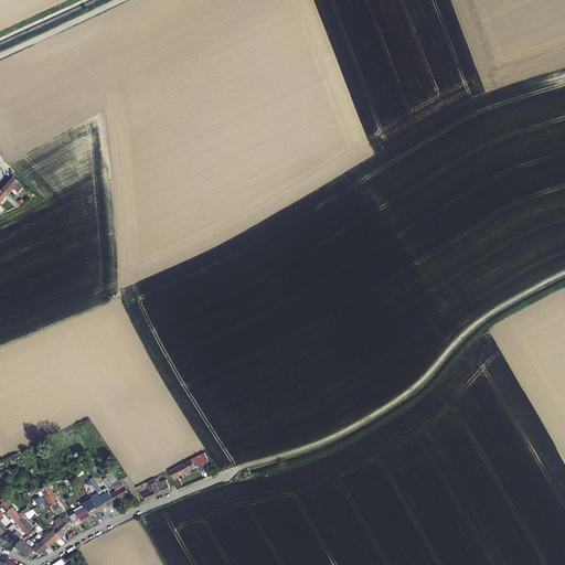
[(13,178),(2,190),(8,196),(14,190),(19,193),(24,188),(23,187),(16,180),(13,178)]
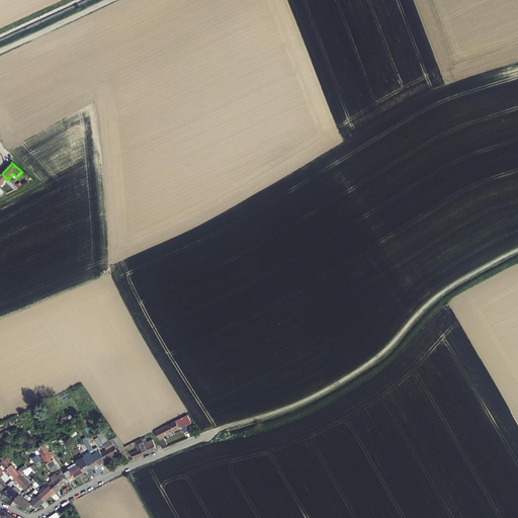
[(0,175),(0,187),(6,182),(15,191),(17,189),(7,180),(2,174),(0,175)]
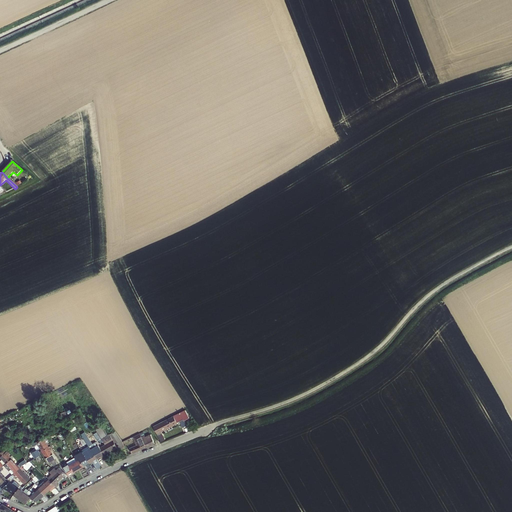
[(187,420),(184,413),(153,429),(155,434),(182,421),(182,422),(187,420)]
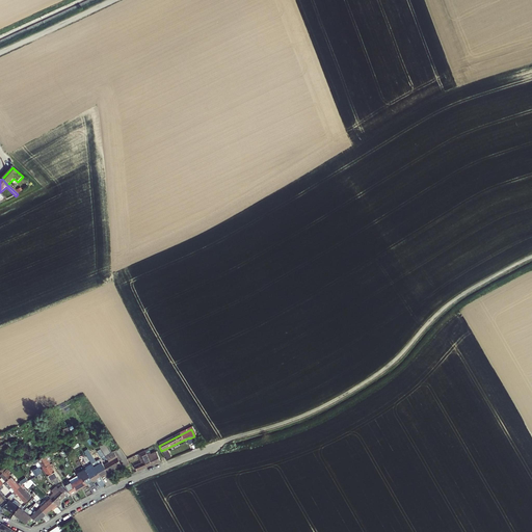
[(0,454),(9,450),(7,445),(0,447),(0,454)]
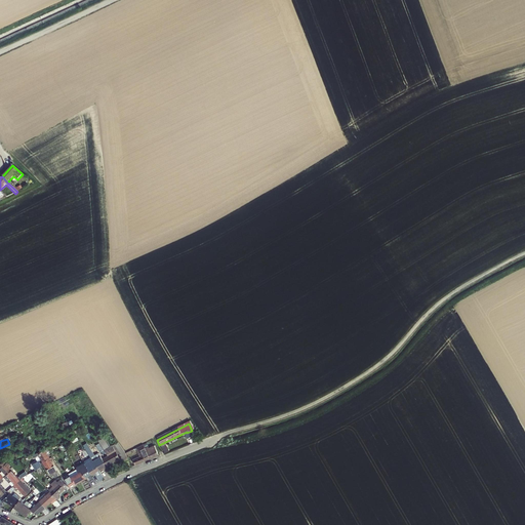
[(121,465),(128,461),(124,455),(119,447),(114,450),(116,452),(117,451),(120,455),(116,457),(114,453),(115,453),(112,449),(108,451),(107,449),(108,449),(103,439),(97,442),(107,457),(106,457),(101,460),(106,468),(118,460),(121,465)]
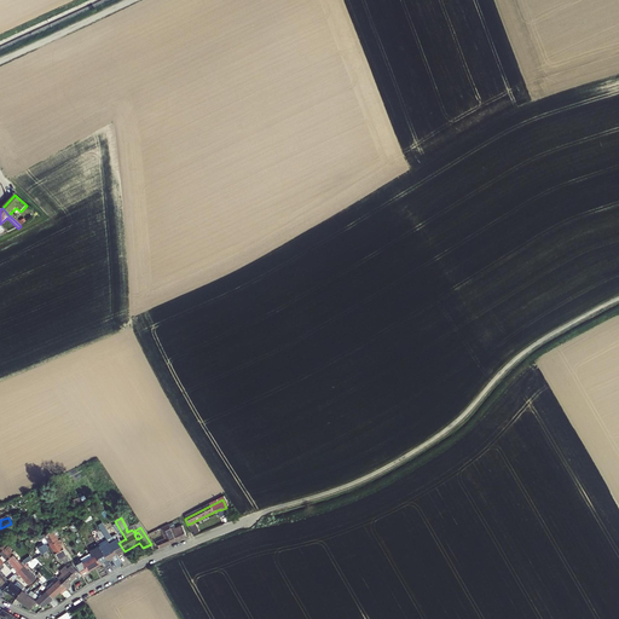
[(175,543),(171,532),(168,526),(160,530),(162,536),(165,541),(155,544),(158,550),(175,543)]
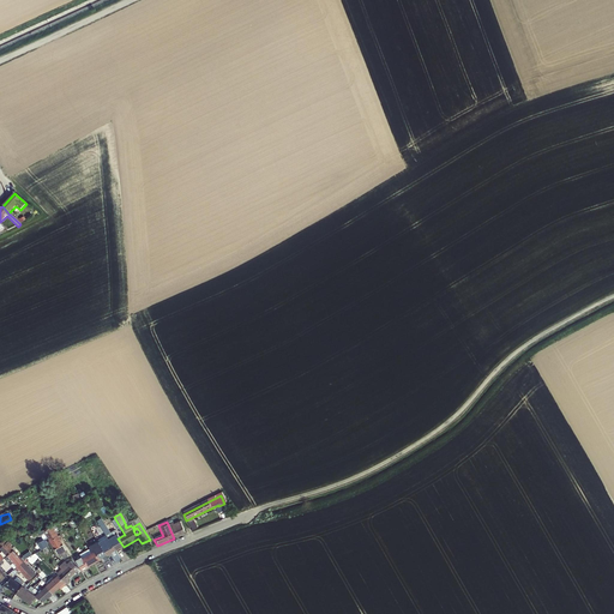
[(179,523),(169,528),(174,539),(184,534),(179,523)]
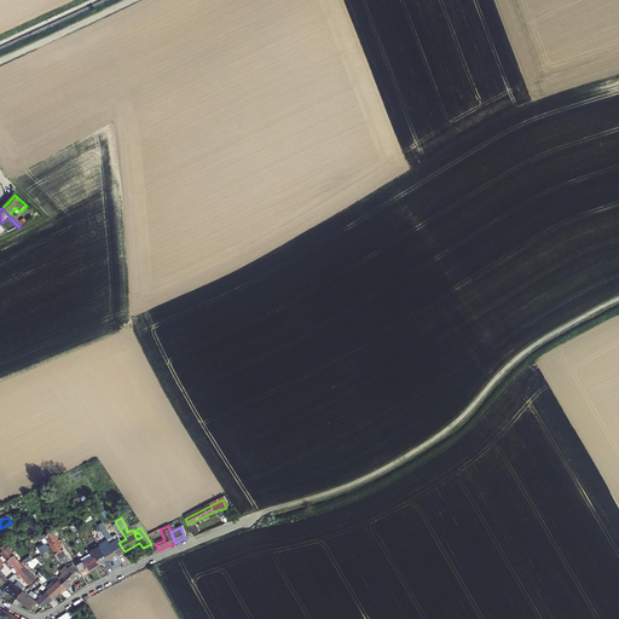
[(45,538),(50,547),(58,542),(56,538),(58,536),(56,531),(53,532),(40,537),(41,539),(45,538)]
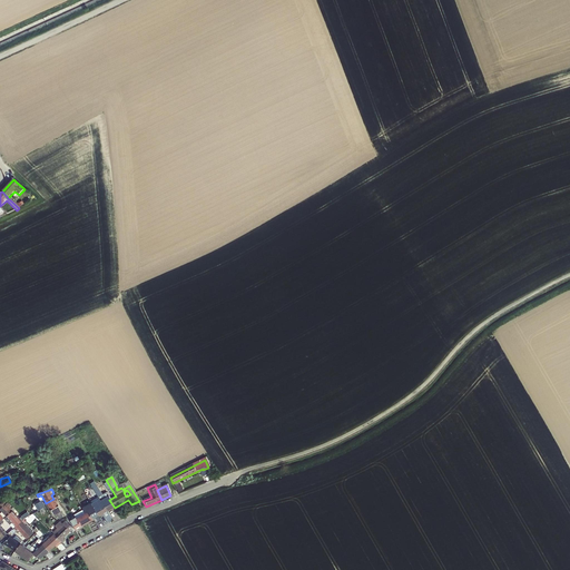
[(100,494),(97,497),(99,501),(107,512),(115,508),(109,500),(106,493),(101,495),(100,494)]
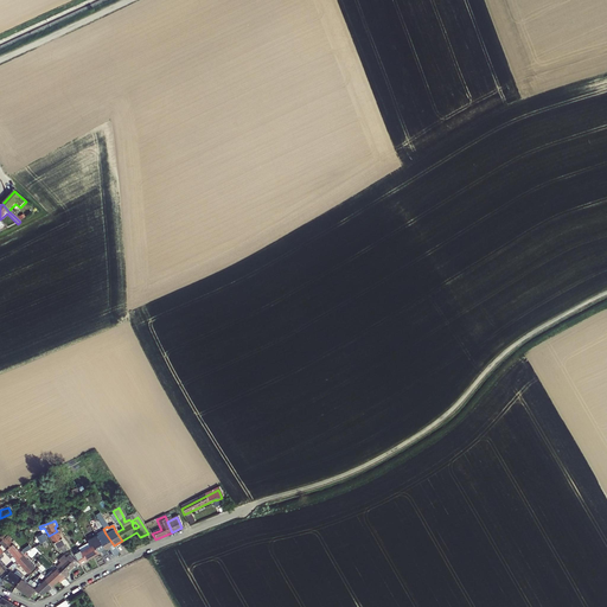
[(57,531),(49,536),(57,549),(58,549),(59,550),(61,550),(63,554),(68,550),(57,531)]
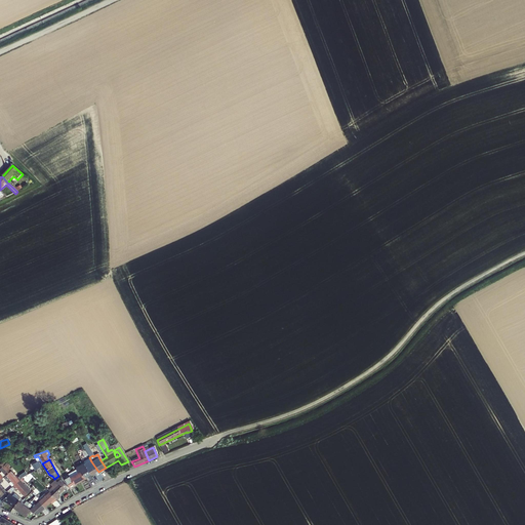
[(31,462),(36,471),(39,469),(34,460),(31,462)]
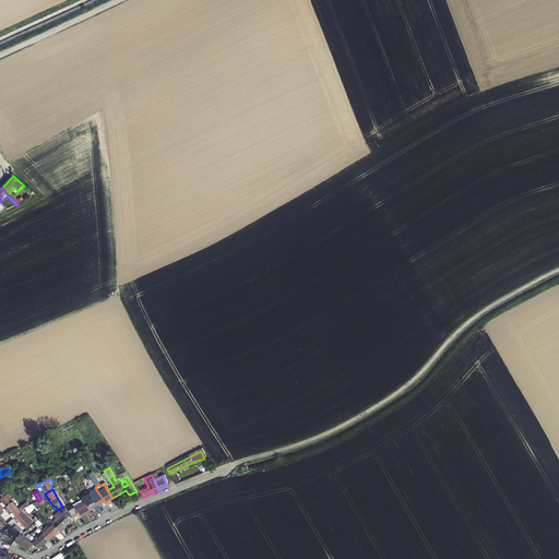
[(105,512),(109,509),(106,504),(105,502),(97,491),(90,496),(96,508),(100,504),(105,512)]
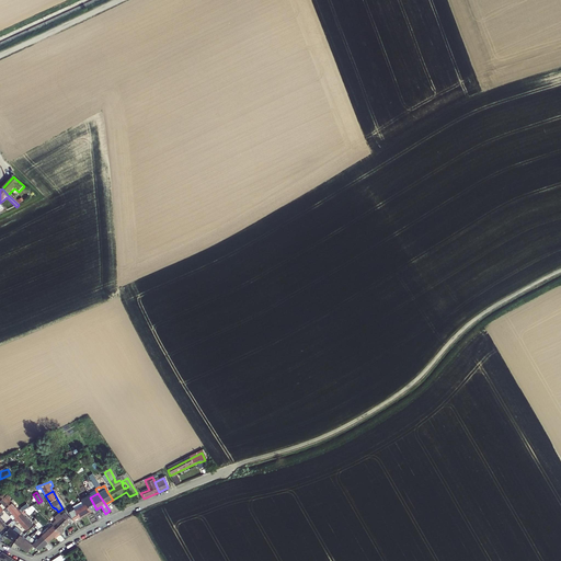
[(4,495),(0,496),(0,502),(6,508),(12,504),(9,500),(10,499),(8,496),(7,497),(4,495)]
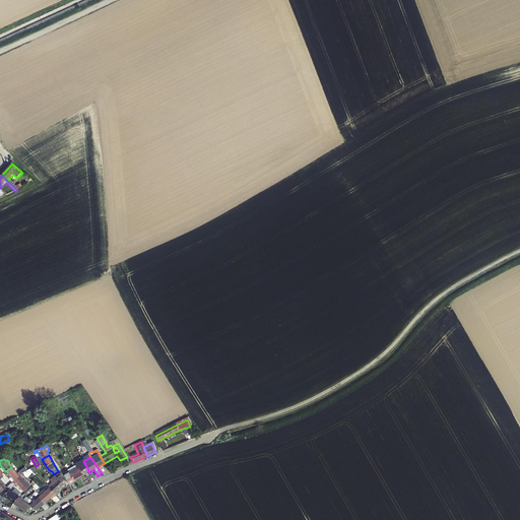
[(90,474),(89,472),(83,461),(82,459),(74,464),(74,465),(77,470),(80,468),(84,475),(86,473),(88,477),(91,475),(90,474)]
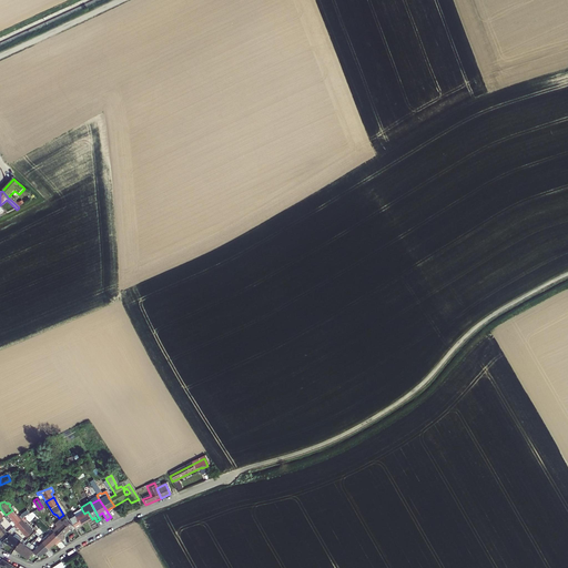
[(84,514),(81,508),(72,514),(74,517),(69,519),(75,529),(82,526),(81,525),(92,519),(88,511),(84,514)]
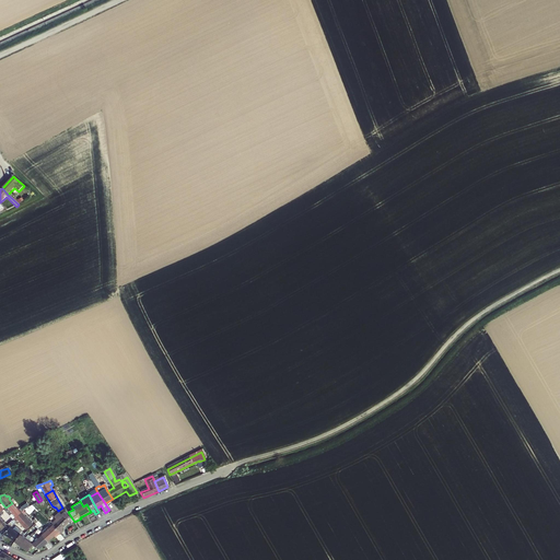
[(12,503),(6,508),(15,518),(21,513),(12,503)]
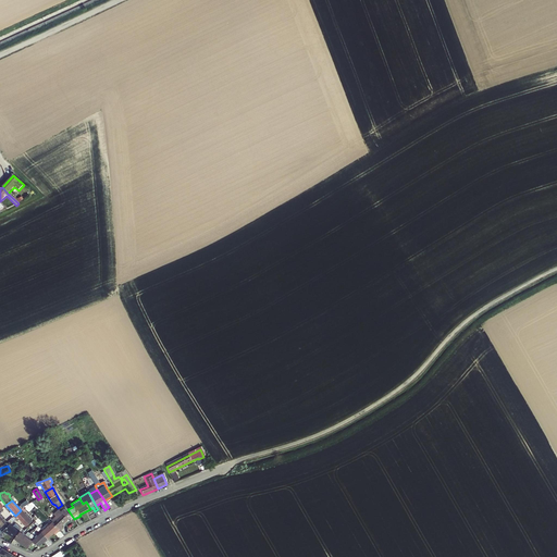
[(60,512),(54,518),(50,521),(52,523),(58,530),(59,531),(60,533),(64,530),(61,527),(71,517),(64,509),(61,511),(60,512)]
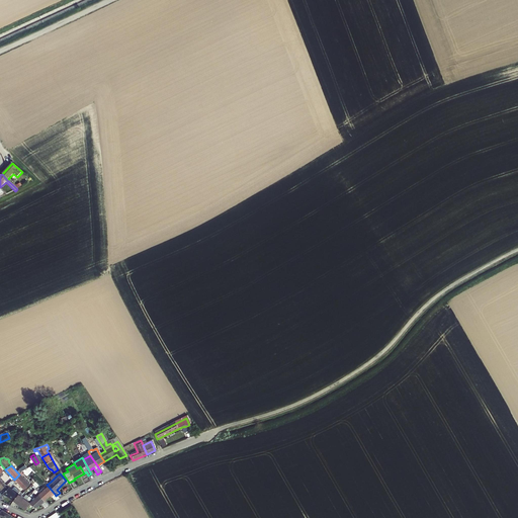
[(19,475),(14,480),(23,491),(29,486),(19,475)]
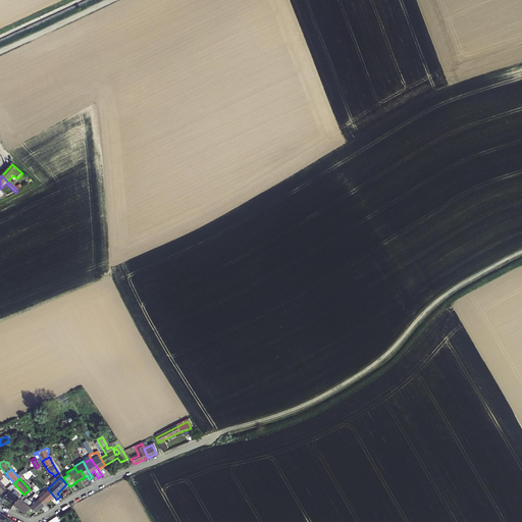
[(8,492),(7,493),(5,490),(0,496),(0,503),(1,503),(0,502),(0,500),(3,498),(13,505),(17,500),(8,492)]
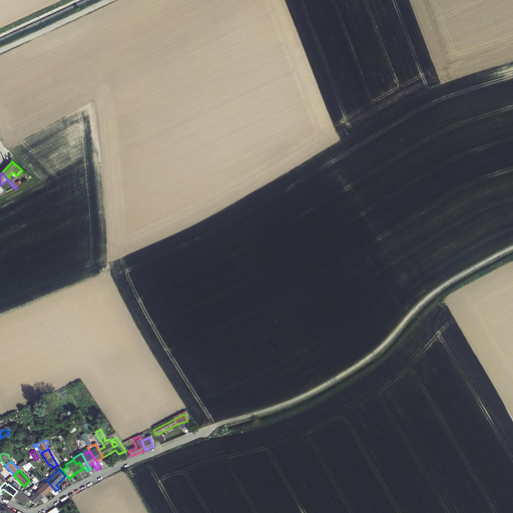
[(54,489),(53,488),(48,482),(40,490),(38,492),(43,497),(49,492),(50,493),(51,492),(52,491),(54,489)]
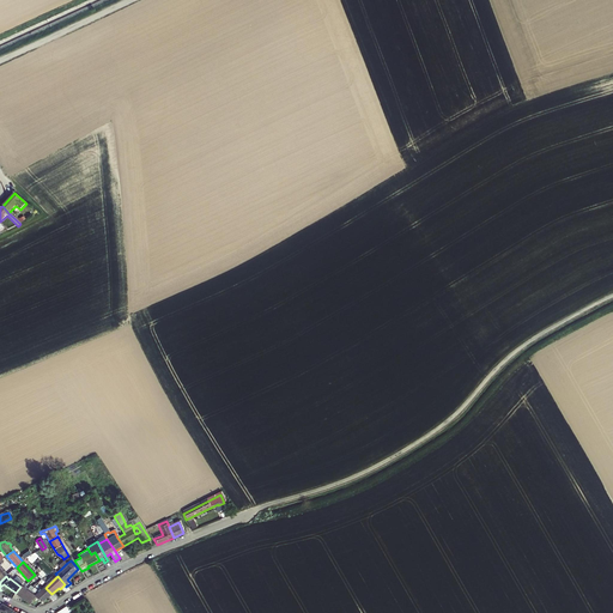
[(62,587),(61,588),(67,594),(71,590),(66,587),(65,584),(62,587)]
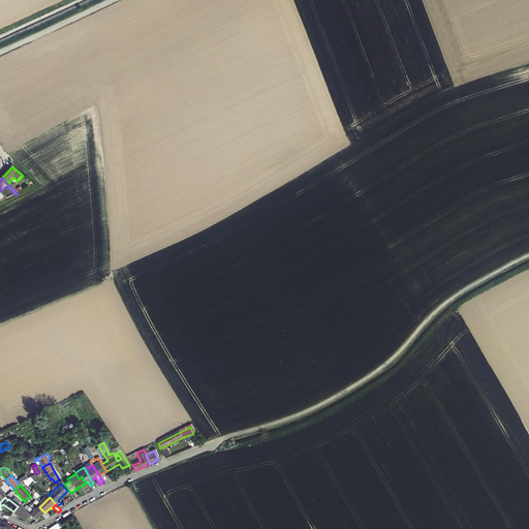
[(30,516),(24,510),(19,507),(18,506),(13,511),(26,521),(29,523),(33,518),(30,516)]
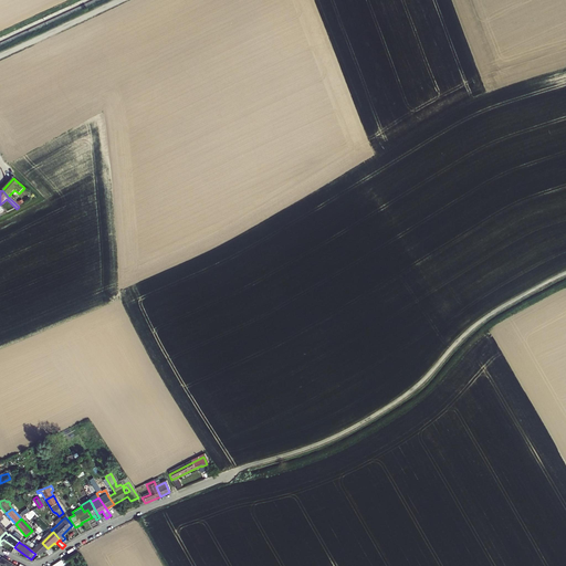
[(39,557),(48,548),(42,543),(32,552),(35,554),(31,559),(31,561),(35,562),(39,557)]
